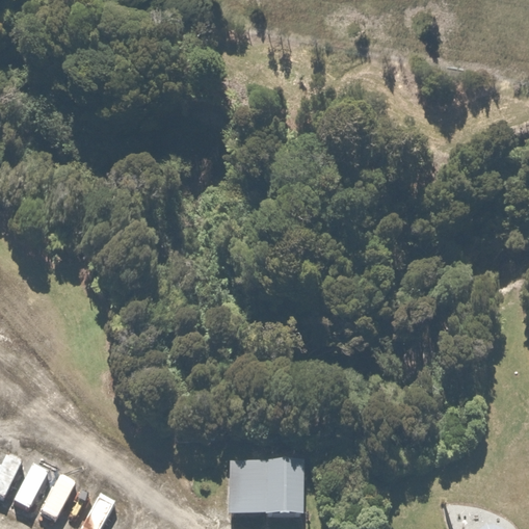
[(25,459),(8,450),(0,465),(0,495),(4,498),(25,459)]
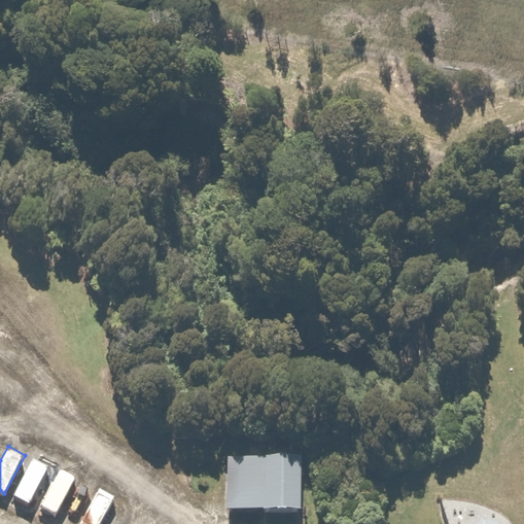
[(49,465),(33,456),(11,494),(29,503),(49,465)]
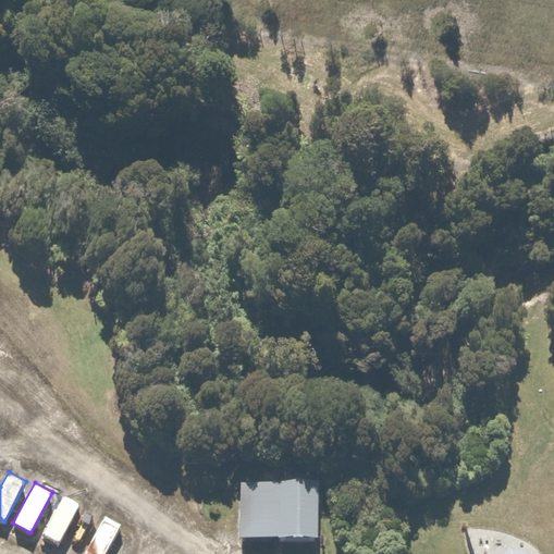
[(317,483),(239,483),(238,536),(316,537),(317,483)]
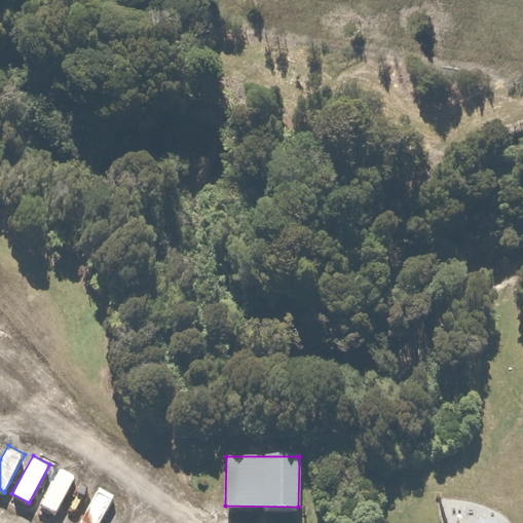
[(76,475),(61,465),(39,502),(54,512),(76,475)]
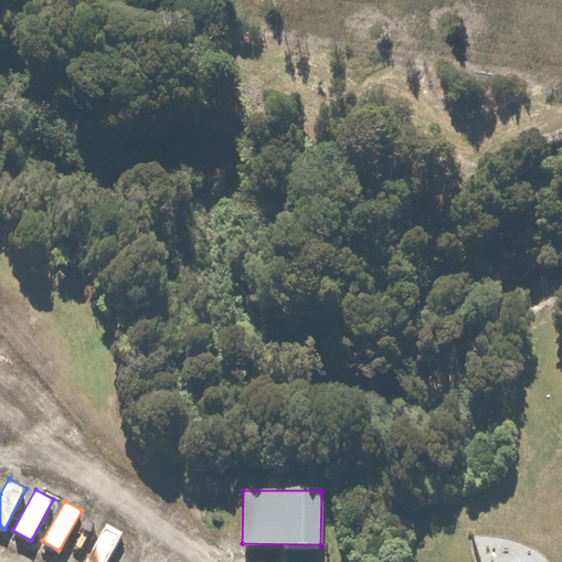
[(116,561),(133,532),(107,519),(84,561),(86,561),(116,561)]
